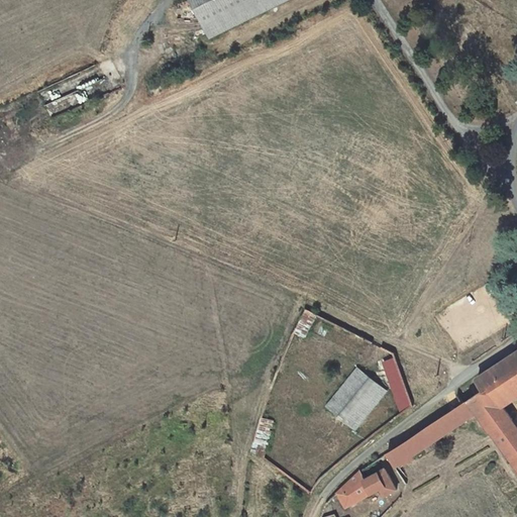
[(190,0),(210,41),(297,0),(190,0)]
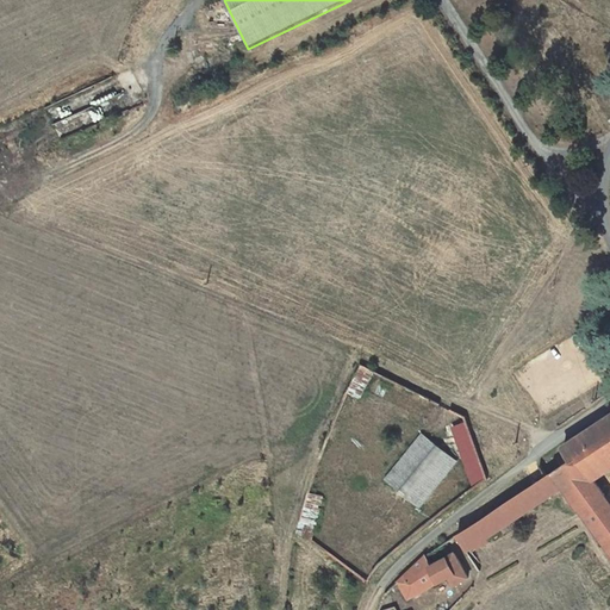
[(361,400),(377,371),(362,365),(347,393),(361,400)]
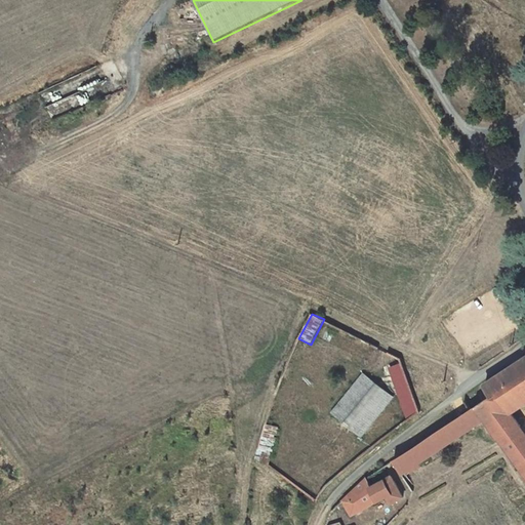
[(524,431),(513,414),(507,406),(518,399),(511,387),(524,376),(524,357),(486,384),(485,387),(488,392),(491,398),(485,402),(471,411),(395,460),(403,475),(411,469),(414,473),(419,469),(420,468),(421,467),(420,466),(420,465),(420,463),(485,420),(524,475),(524,431)]
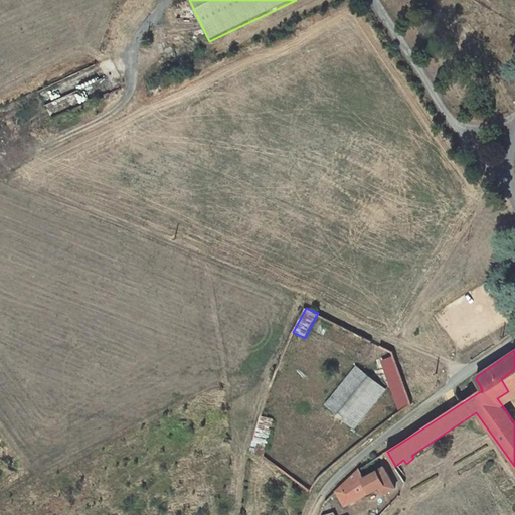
[(394,354),(377,361),(397,415),(410,404),(394,354)]
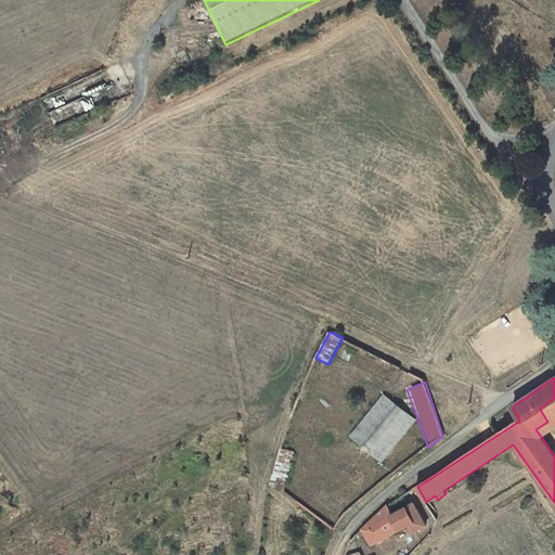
[(417,423),(383,397),(349,439),(383,466),(417,423)]
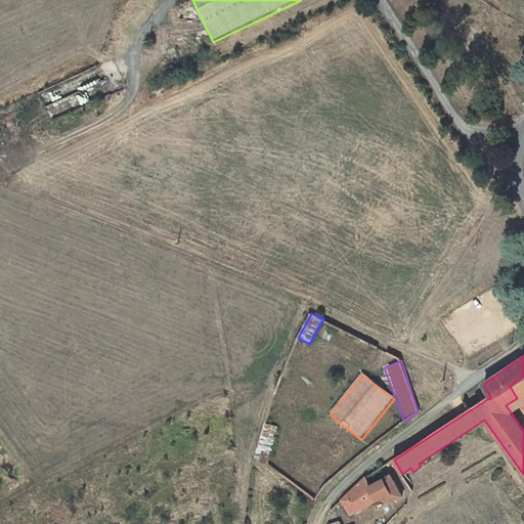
[(512,413),(523,404),(523,376),(510,386),(517,398),(506,405),(512,413)]
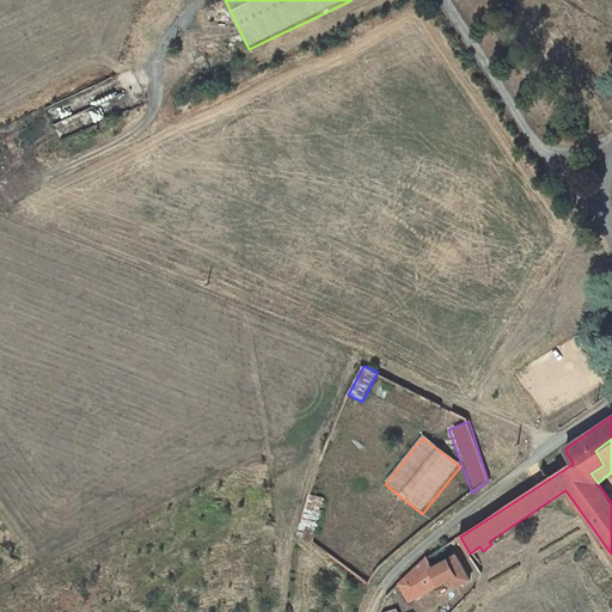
[(573,464),(569,457),(561,461),(565,469),(573,464)]
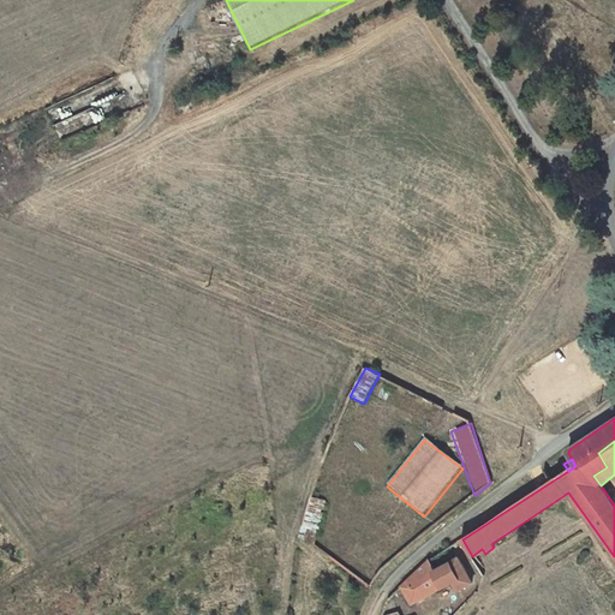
[(311,496),(300,536),(316,547),(327,500),(311,496)]
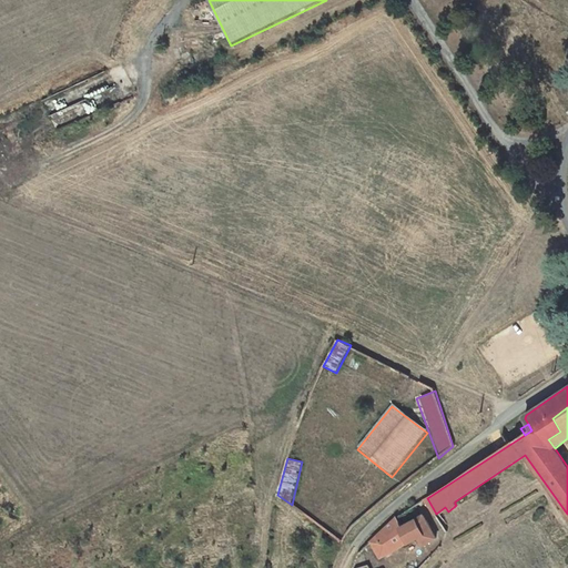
[(438,517),(448,511),(445,507),(436,514),(438,517)]
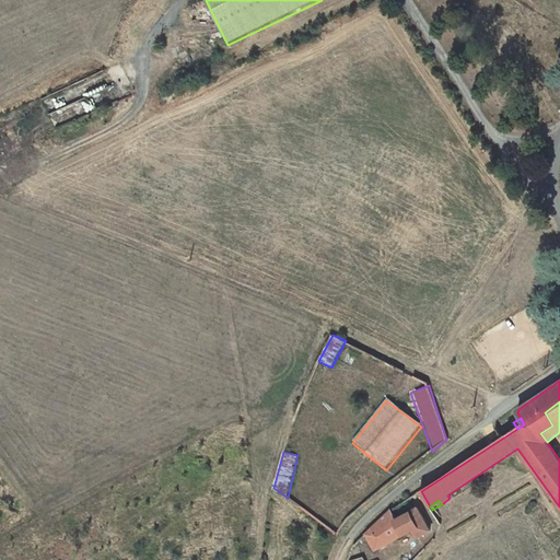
[(419,538),(432,529),(420,506),(417,509),(396,518),(392,510),(389,511),(365,534),(375,551),(413,531),(419,538)]
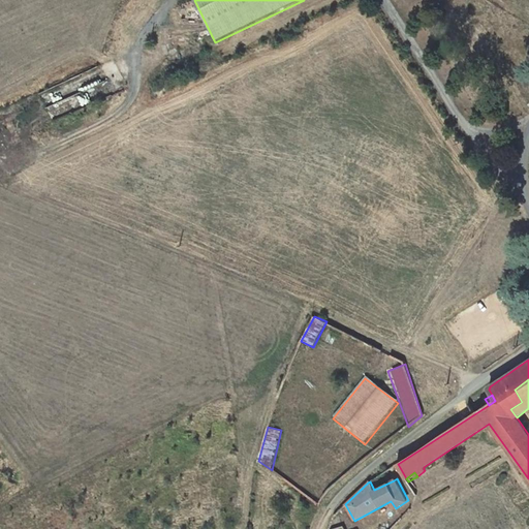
All buildings are outlined.
